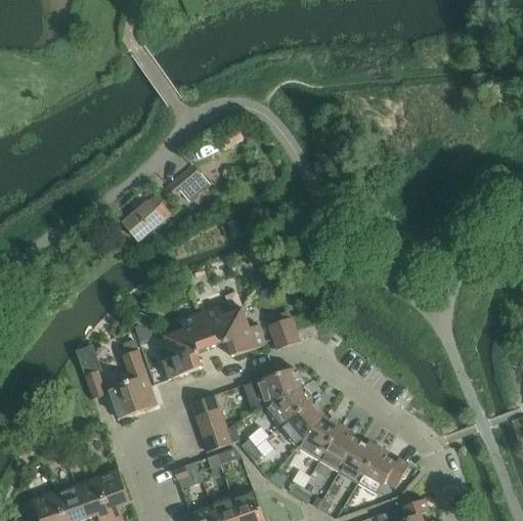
[(192,165),(168,185),(177,196),(201,175),(192,165)]
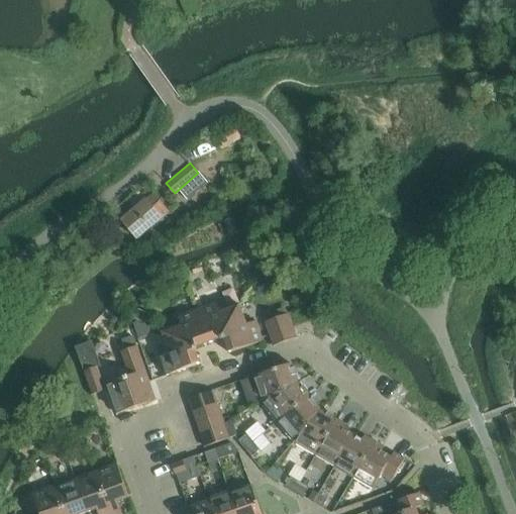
[(145,199),(146,199),(162,217),(169,211),(152,193),(145,199)]
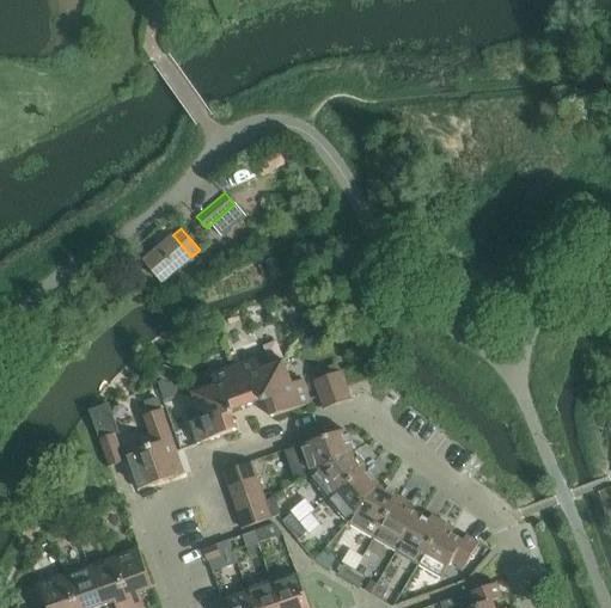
[(191,257),(173,235),(172,235),(145,258),(163,281),(191,257)]
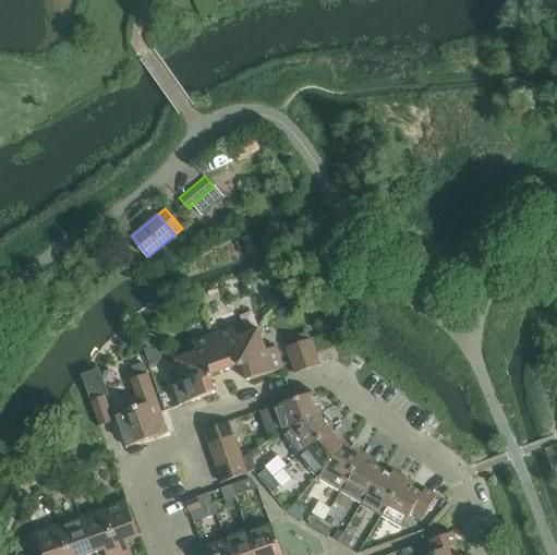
[(232,325),(213,333),(226,370),(241,363),(258,327),(237,336),(232,325)]
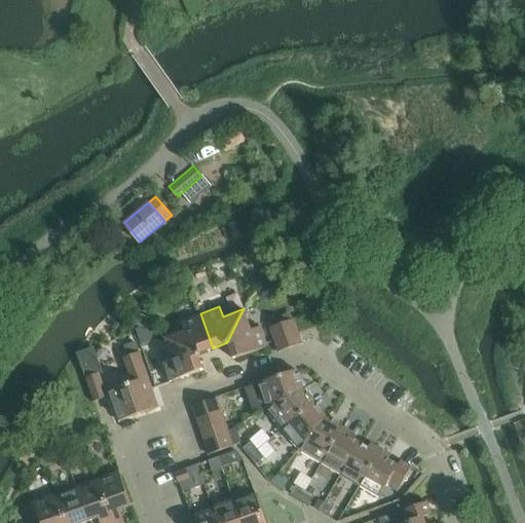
[(244,308),(227,342),(232,359),(267,346),(260,326),(251,329),(244,308)]
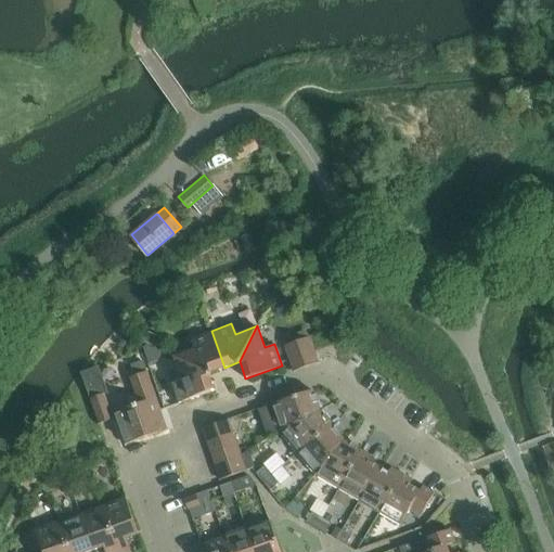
[(194,348),(172,356),(208,373),(224,368),(211,331),(191,337),(194,348)]
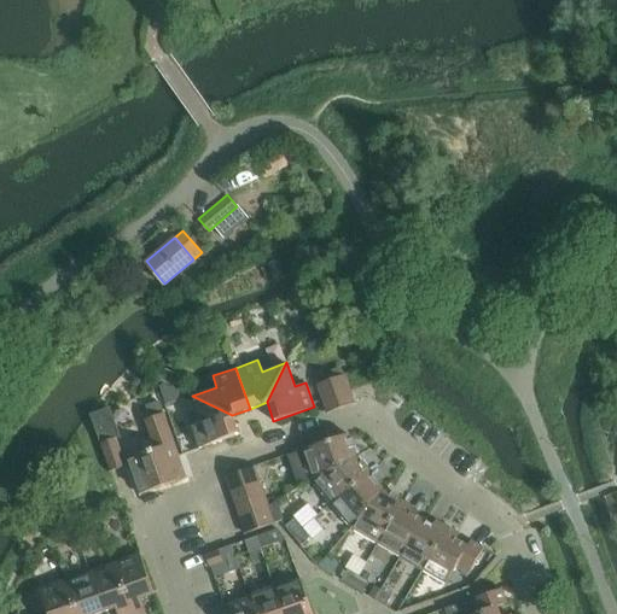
[(163,369),(158,379),(178,389),(182,378),(163,369)]
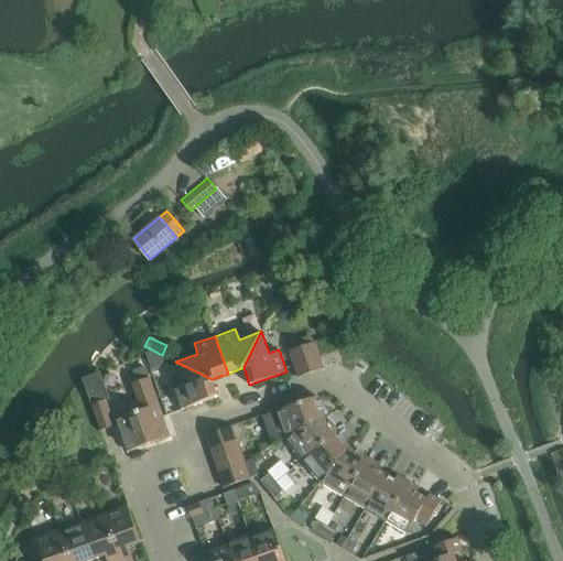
[(314,342),(301,346),(311,371),(323,367),(314,342)]
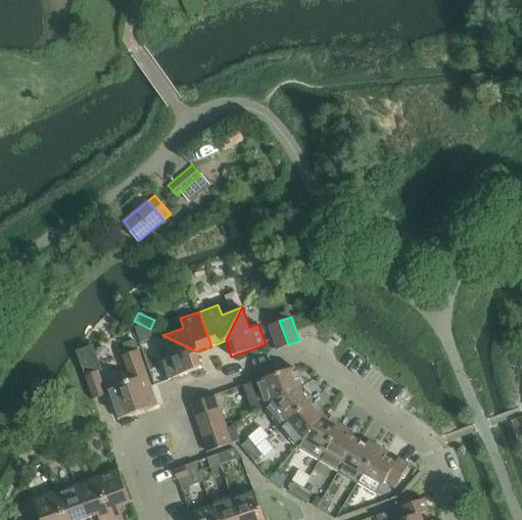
[(288,344),(279,321),(268,325),(276,348),(288,344)]
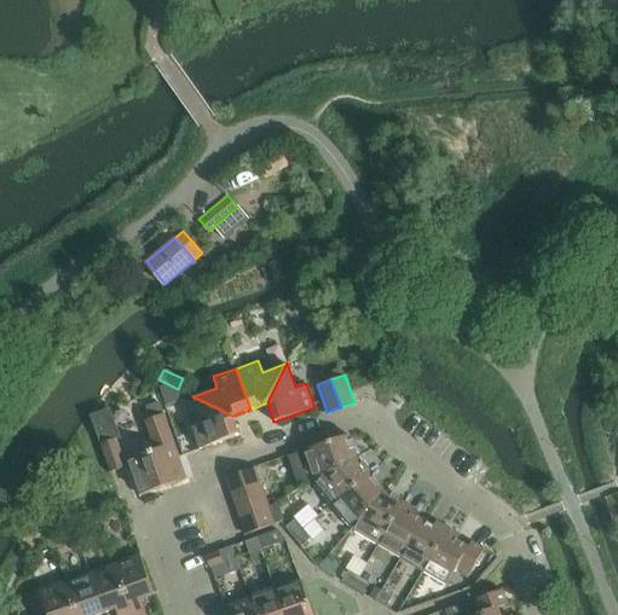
[(232,416),(192,396),(201,419),(190,424),(198,448),(240,434),(232,416)]
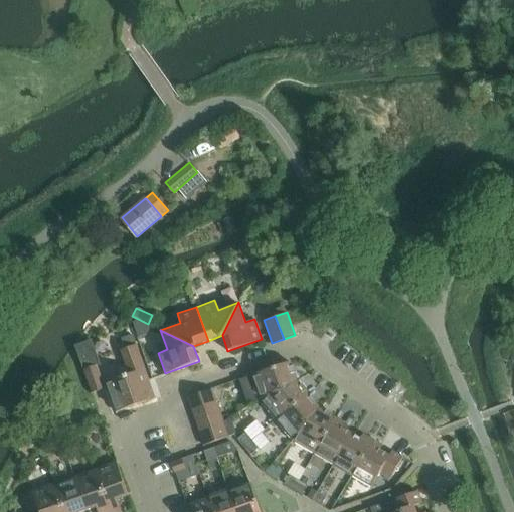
[(132,334),(122,338),(125,347),(136,344),(132,334)]
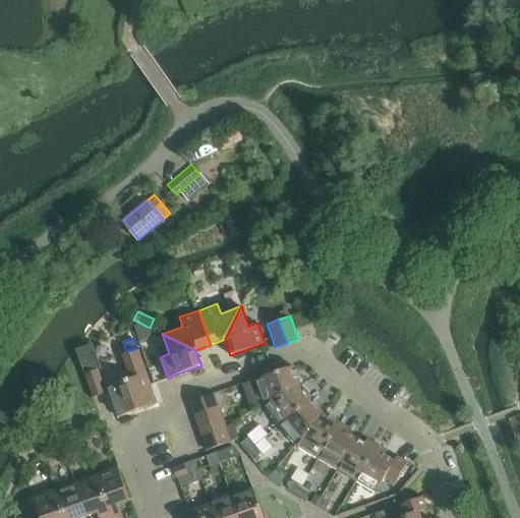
[(157,402),(152,390),(137,348),(126,351),(121,353),(130,377),(122,380),(123,381),(107,386),(117,416),(157,402)]
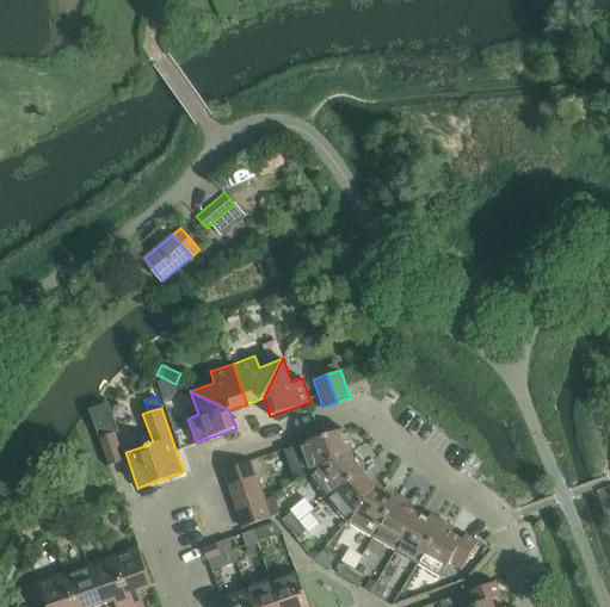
[(344,428),(284,448),(295,477),(308,472),(308,474),(351,450),(349,441),(351,440),(349,433),(346,434),(344,428)]
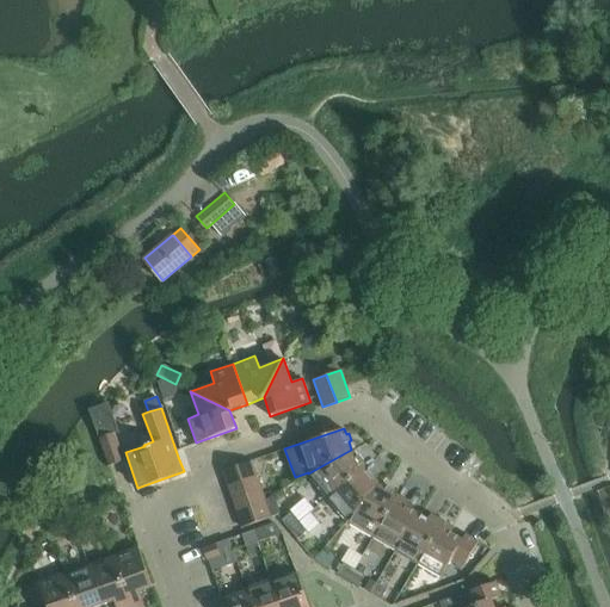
[(114,432),(99,437),(109,465),(123,459),(114,432)]
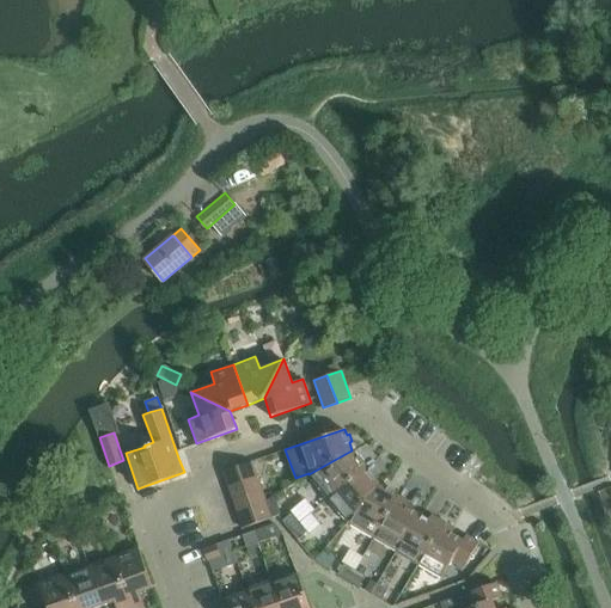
[(352,450),(309,474),(328,497),(366,467),(362,464),(365,461),(359,455),(358,456),(352,450)]
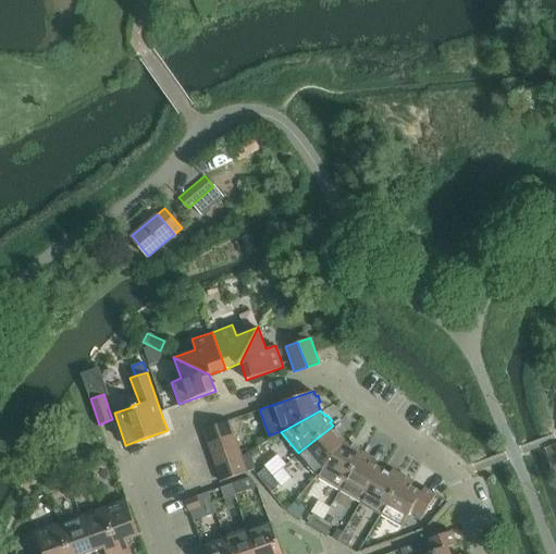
[(202,429),(207,442),(233,433),(229,420),(202,429)]
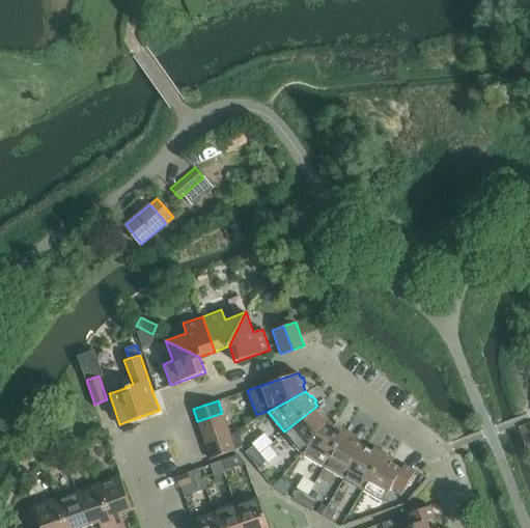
[(317,406),(284,432),(302,452),(329,420),(325,414),(326,413),(322,408),(321,409),(317,406)]
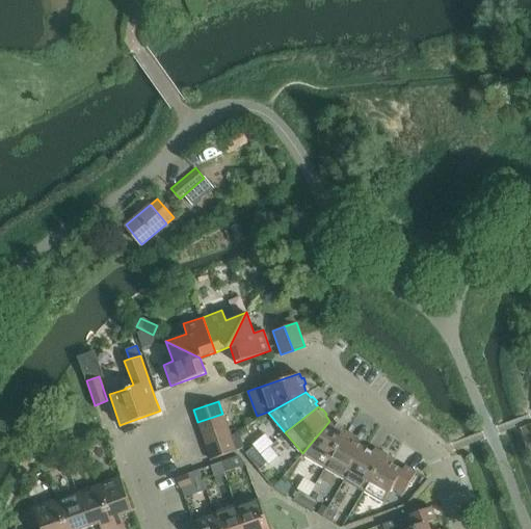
[(222,414),(197,422),(203,434),(227,425),(222,414)]
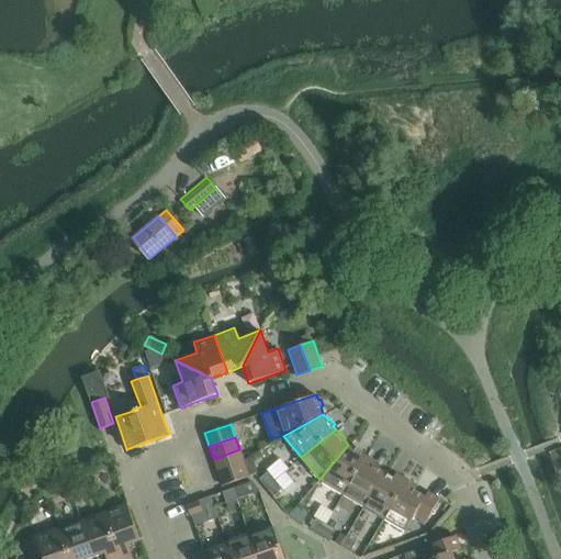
[(348,445),(320,479),(343,493),(366,455),(362,453),(363,450),(357,447),(356,448),(348,445)]
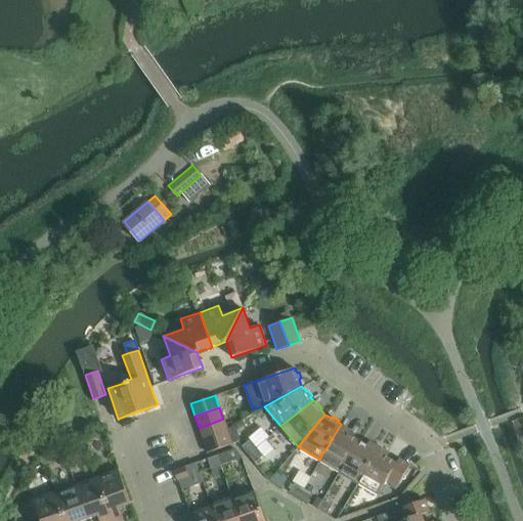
[(223,419),(200,428),(204,439),(227,431),(223,419)]
